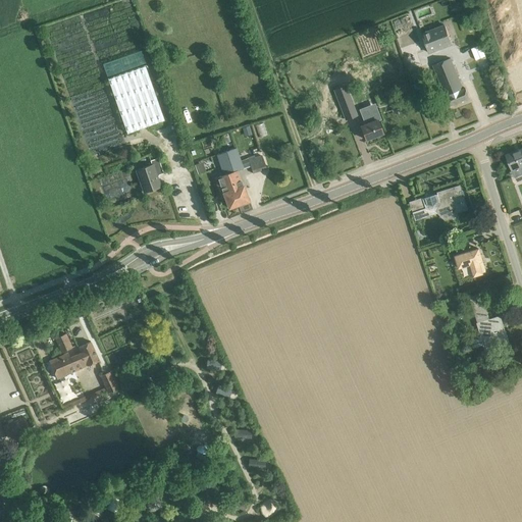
[(453,44),(446,24),(422,33),(430,53),(453,44)]
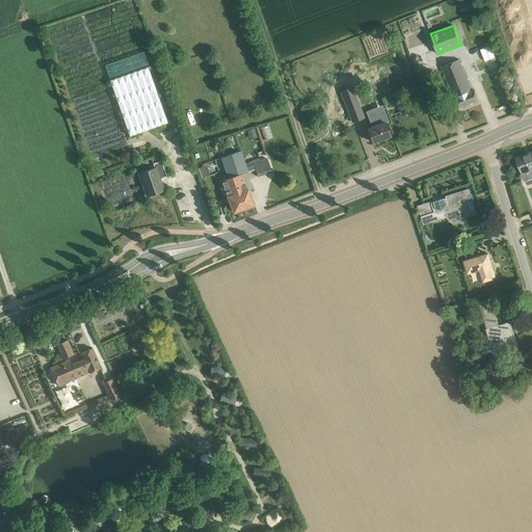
[(109,75),(149,65),(147,53),(106,62),(109,75)]
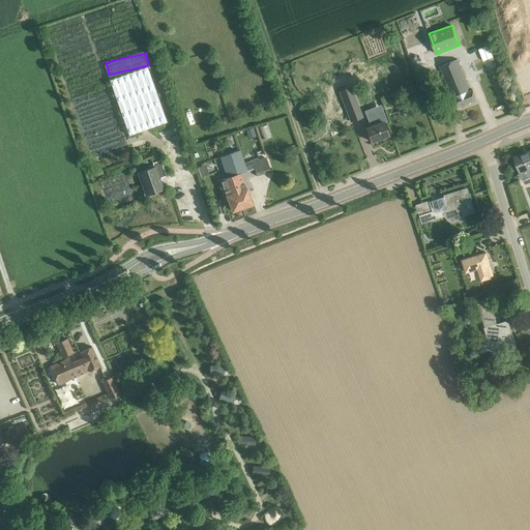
[(421,55),(409,59),(414,71),(425,67),(421,55)]
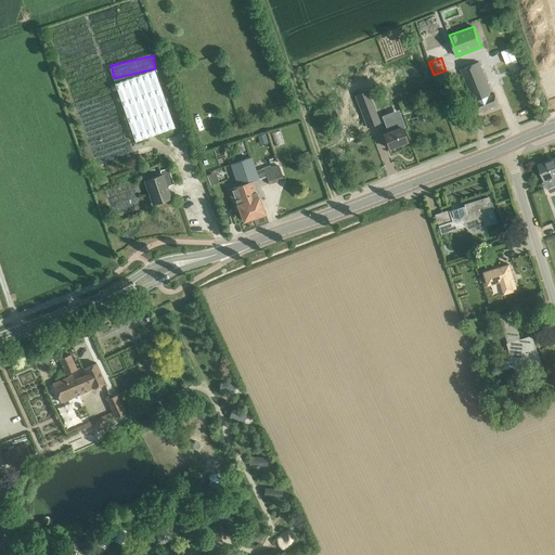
[(554,68),(544,73),(553,94),(554,93),(554,68)]
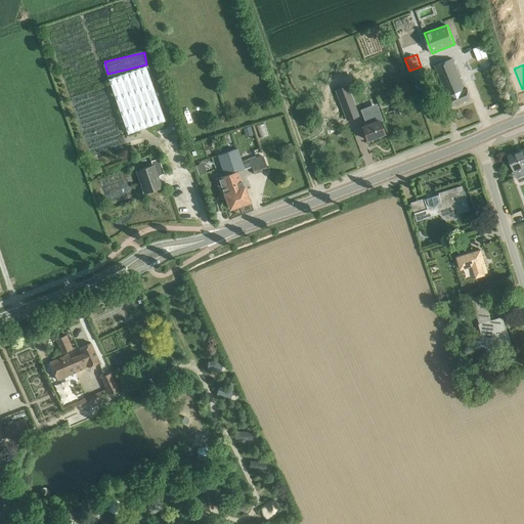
[(144,69),(107,82),(127,136),(164,123),(144,69)]
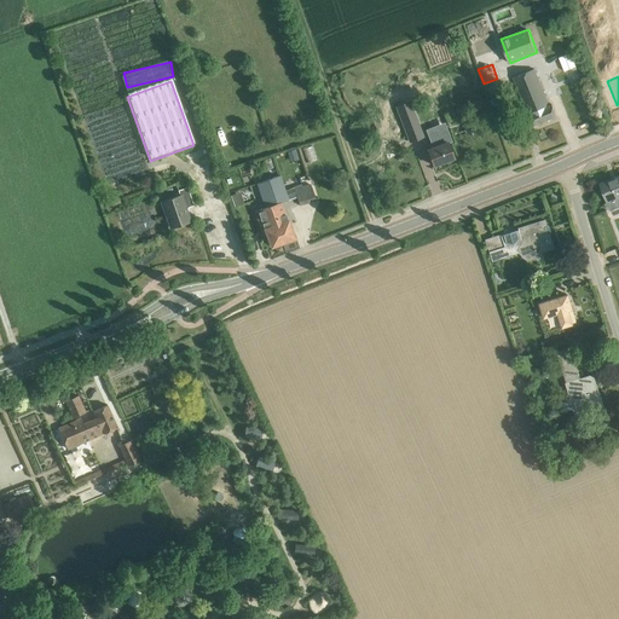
[(550,105),(548,99),(526,106),(530,114),(526,115),(531,127),(557,116),(553,104),(550,105)]
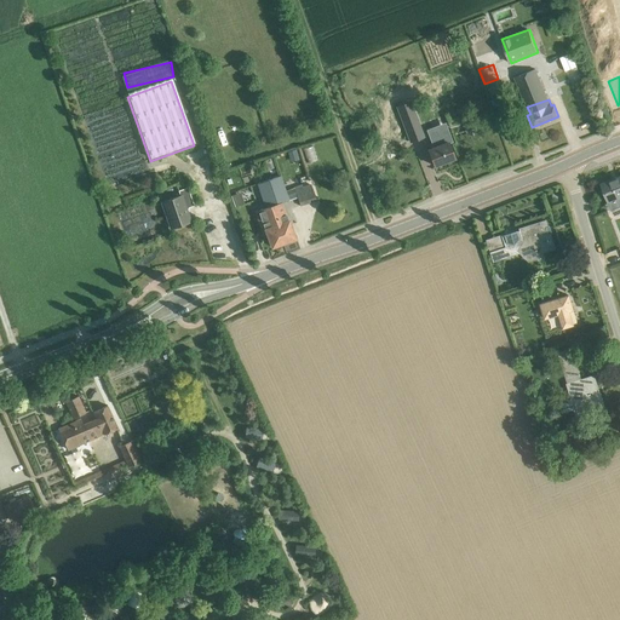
[(411,101),(396,107),(408,138),(423,133),(411,101)]
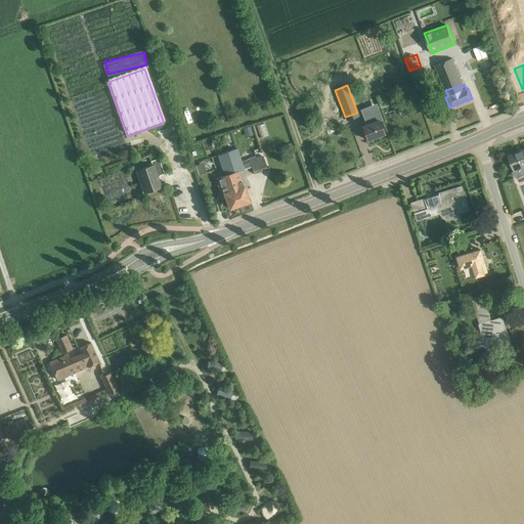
[(387,94),(391,102),(397,99),(394,91),(387,94)]
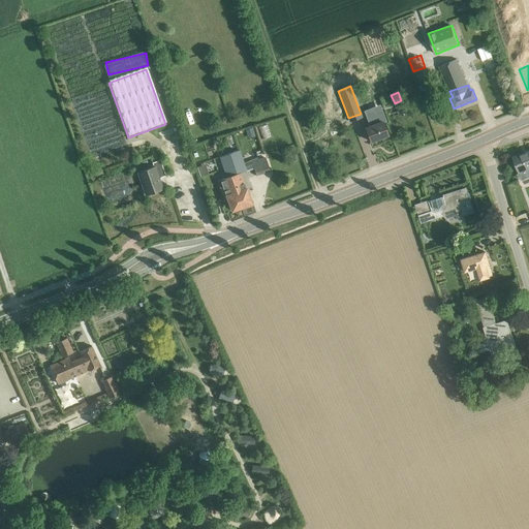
[(383,120),(381,121),(378,114),(367,118),(370,125),(366,126),(371,142),(389,134),(383,120)]
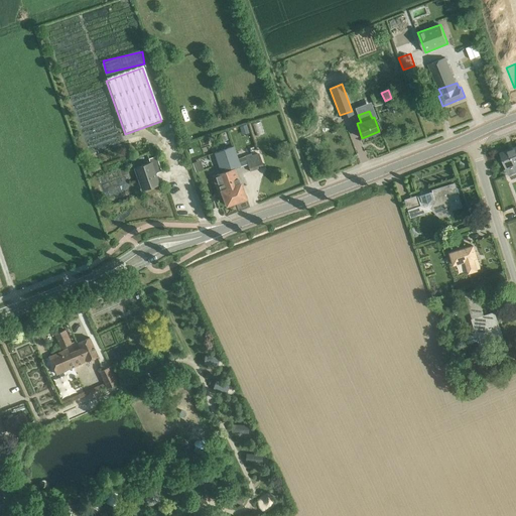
[(247,124),(240,126),(242,135),(249,133),(247,124)]
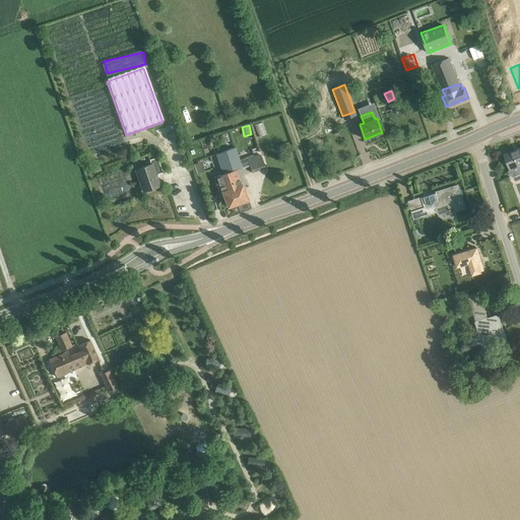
[(239,159),(234,147),(225,150),(233,171),(224,174),(231,190),(232,189),(235,196),(235,197),(237,204),(248,200),(243,185),(242,185),(236,170),(241,168),(239,159)]
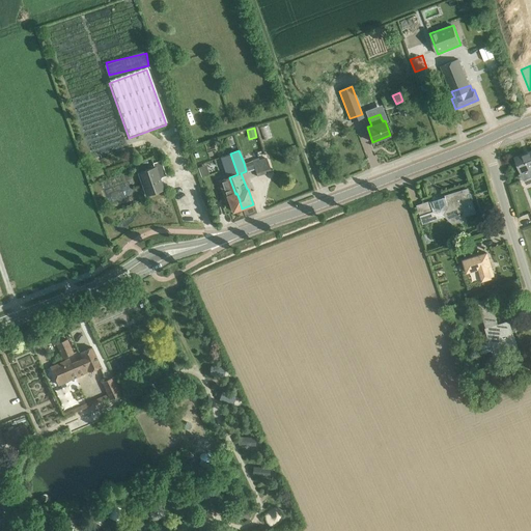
[(530,151),(515,158),(522,172),(529,169),(530,171),(530,170),(530,151)]
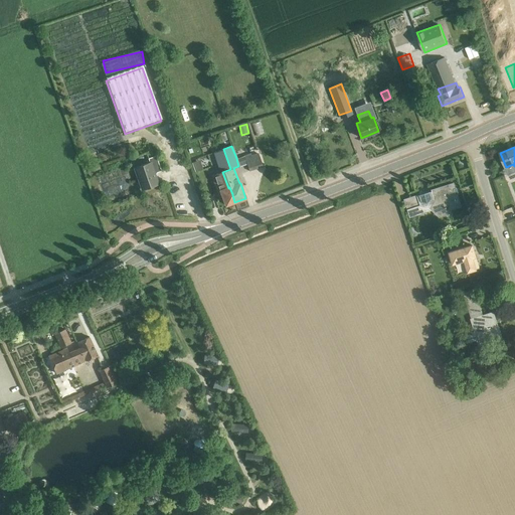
[(230,169),(223,149),(213,153),(220,172),(211,176),(218,191),(221,190),(226,205),(234,202),(232,195),(232,194),(229,187),(228,188),(222,172),(230,169)]
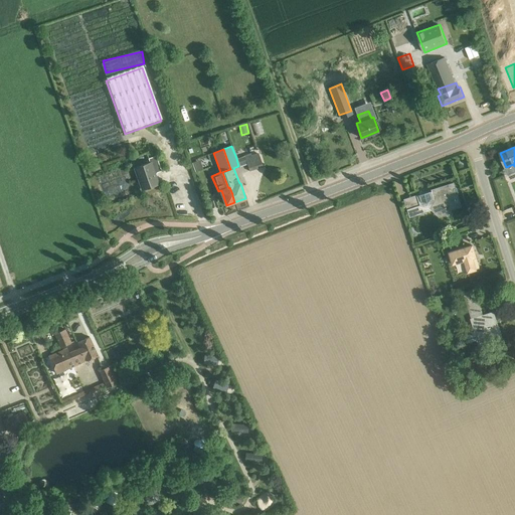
[(247,163),(250,170),(263,166),(259,153),(251,155),(250,154),(244,156),(236,158),(238,166),(247,163)]
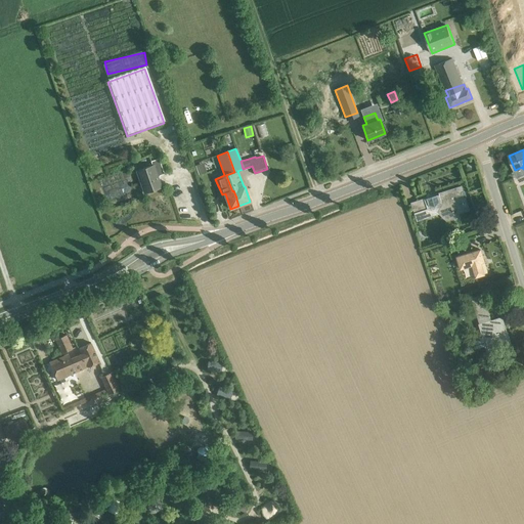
[(153,164),(137,170),(145,192),(162,187),(158,176),(164,173),(159,159),(151,161),(153,164)]
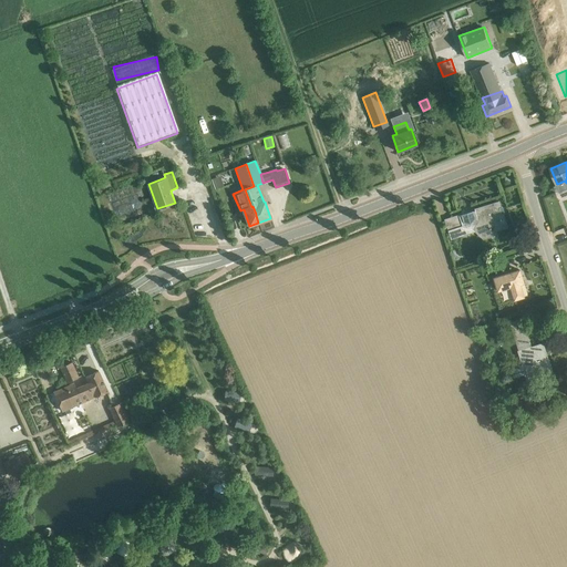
[(445,219),(449,229),(464,225),(464,227),(474,229),(474,228),(484,238),(493,236),(494,237),(497,236),(495,229),(507,226),(500,202),(476,209),(476,210),(474,210),(462,214),(462,215),(460,214),(445,219)]
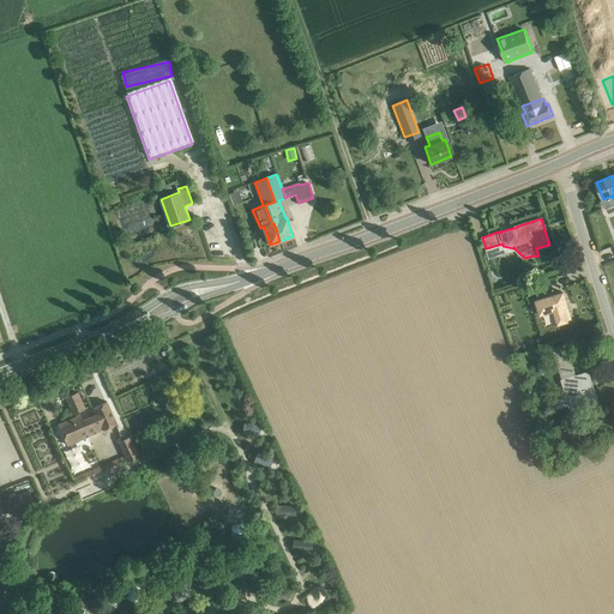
[(529,295),(529,296),(540,293),(536,282),(527,286),(527,287),(529,295)]
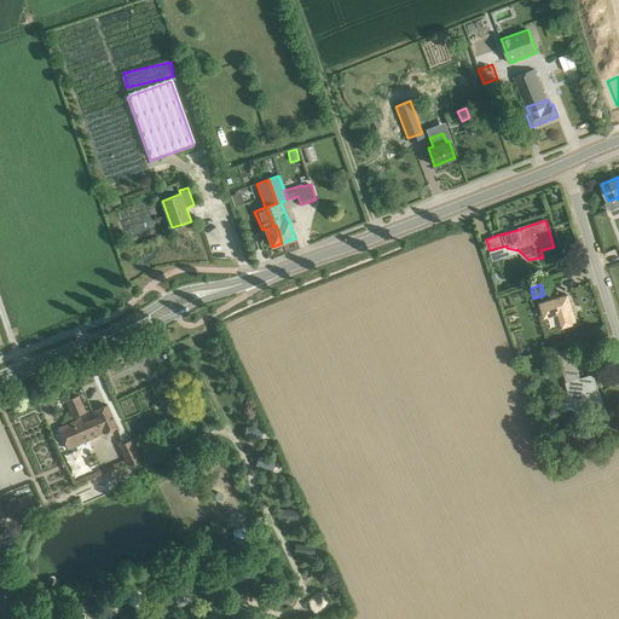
[(577,323),(568,295),(539,304),(544,318),(557,314),(561,327),(577,323)]
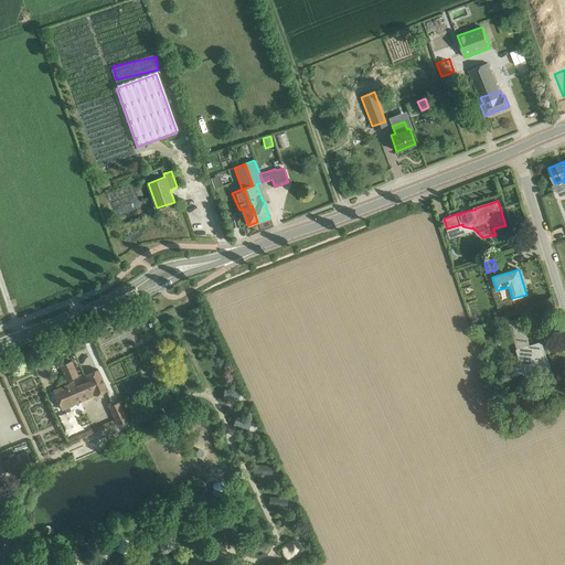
[(522,317),(510,320),(523,365),(525,372),(528,380),(551,373),(542,342),(531,347),(522,317)]
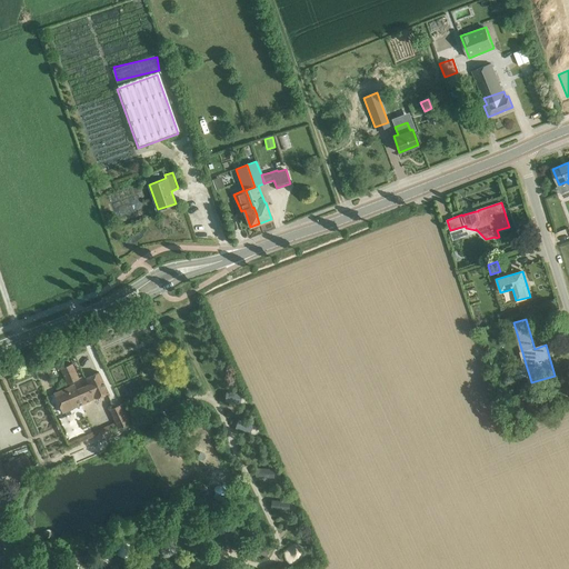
[(68,383),(79,378),(72,363),(61,368),(68,383)]
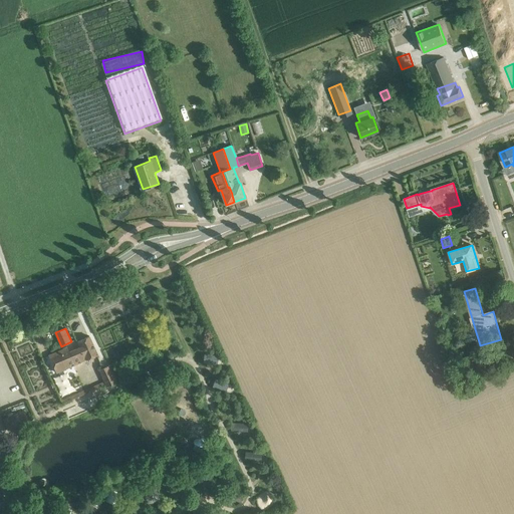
[(469,340),(478,338),(476,332),(468,334),(469,340)]
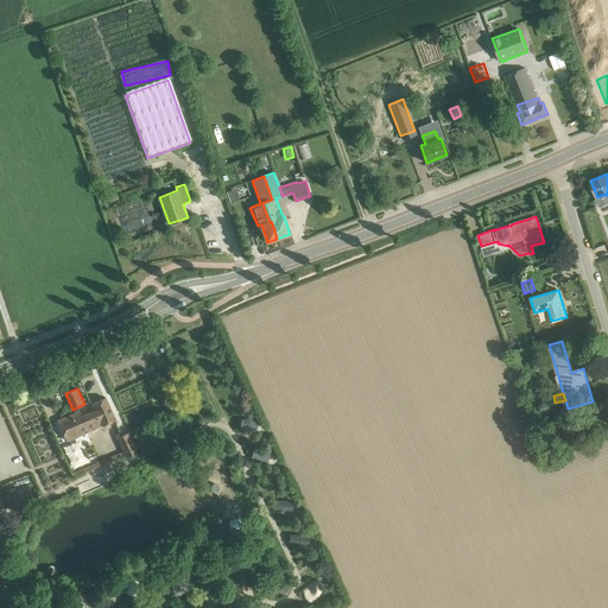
[(80,410),(57,420),(67,441),(102,424),(102,425),(116,419),(106,398),(93,404),(95,410),(82,416),(80,410)]
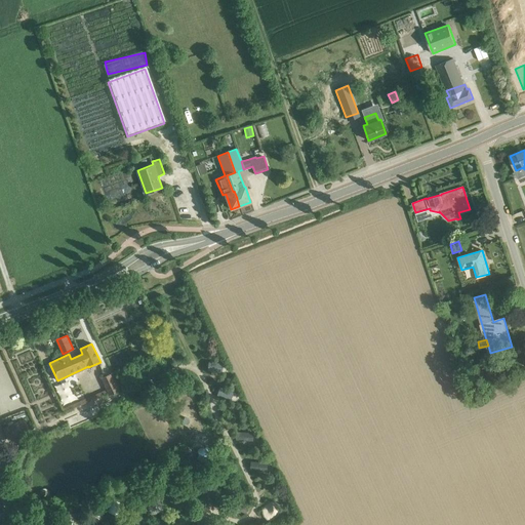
[(114,371),(102,377),(109,394),(121,389),(114,371)]
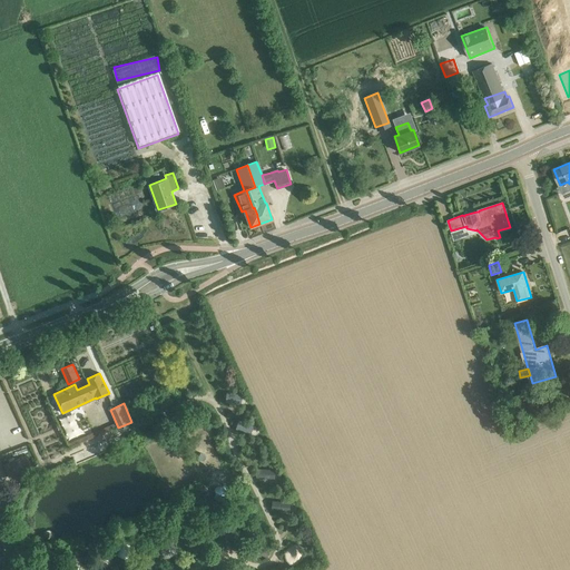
[(2,464),(10,481),(33,470),(26,453),(2,464)]
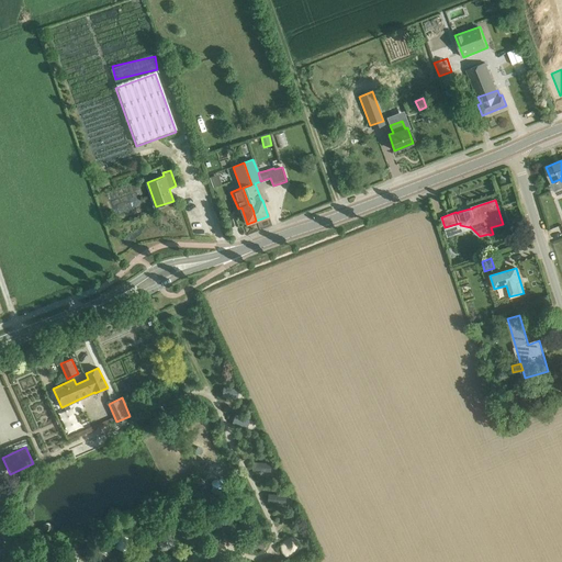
[(289,503),(289,493),(268,493),(268,503),(289,503)]
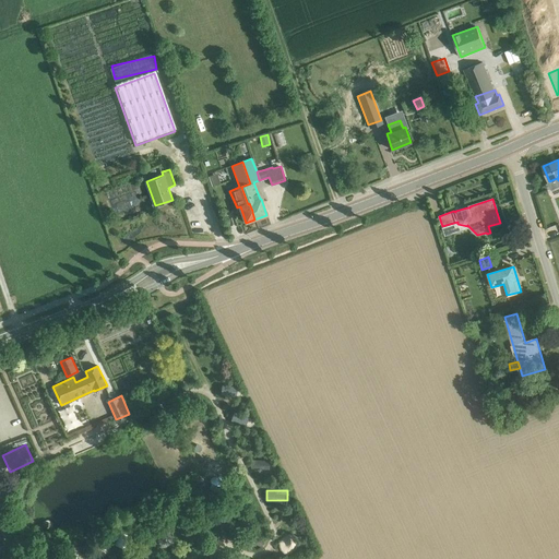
[(43,525),(44,528),(47,531),(49,531),(51,527),(51,524),(49,522),(45,522),(43,525)]
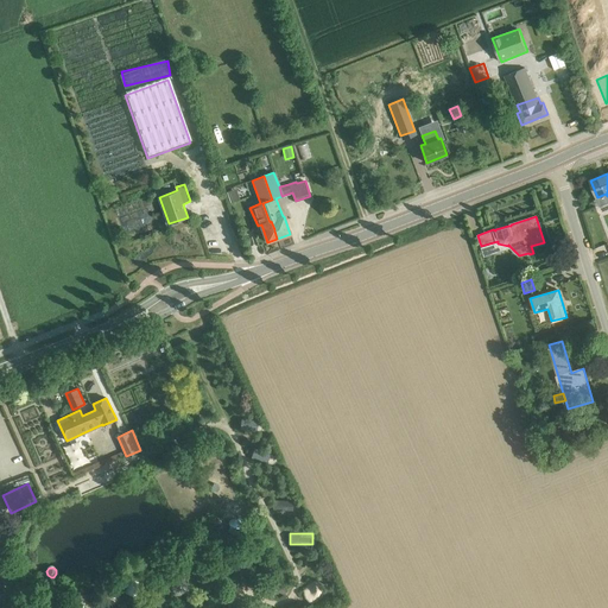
[(126,591),(137,595),(141,580),(132,576),(126,591)]
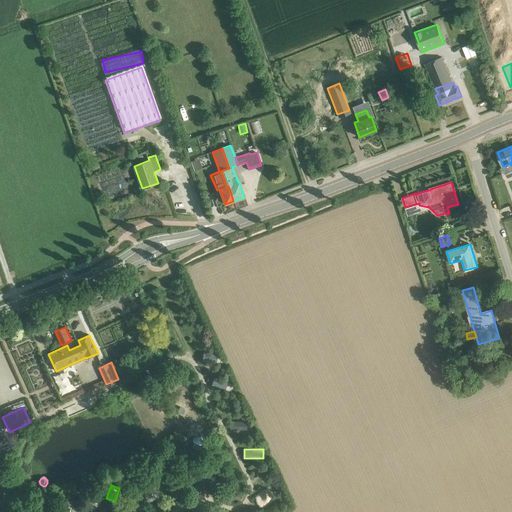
[(269,490),(259,490),(259,501),(269,501),(269,490)]
